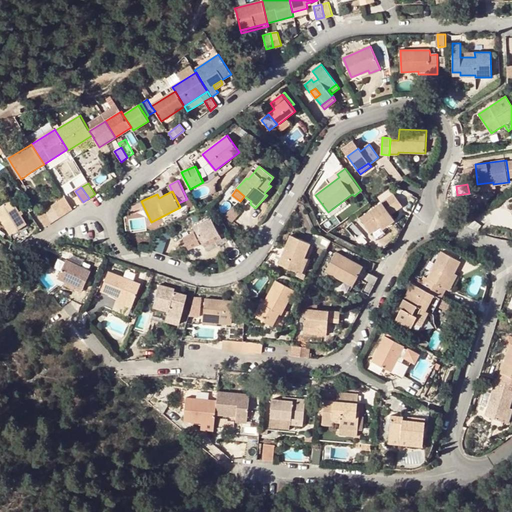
[(371,233),(380,226),(393,217),(391,215),(402,206),(394,195),(361,219),(371,233)]
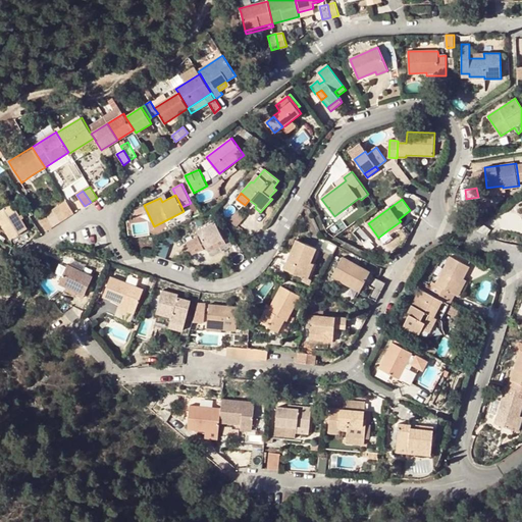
[(66,201),(59,206),(67,218),(74,213),(73,213),(66,201)]
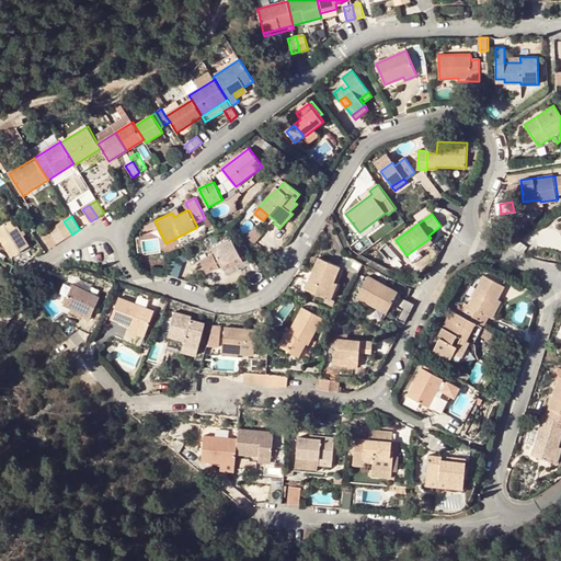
[(0,236),(6,245),(13,256),(30,245),(12,218),(0,226),(0,236)]
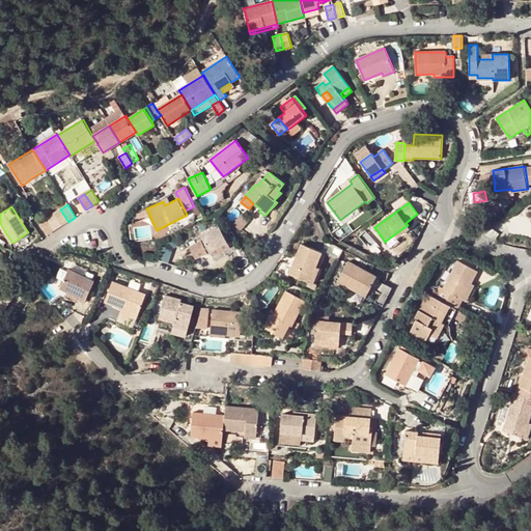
[(361,213),(357,207),(340,220),(343,225),(361,213)]
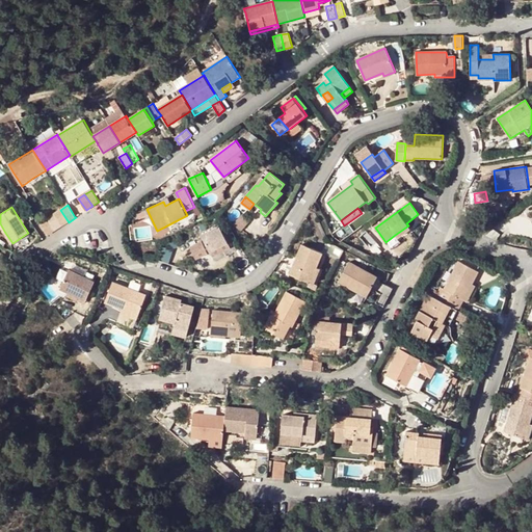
[(60,210),(53,215),(61,227),(69,222),(60,210)]
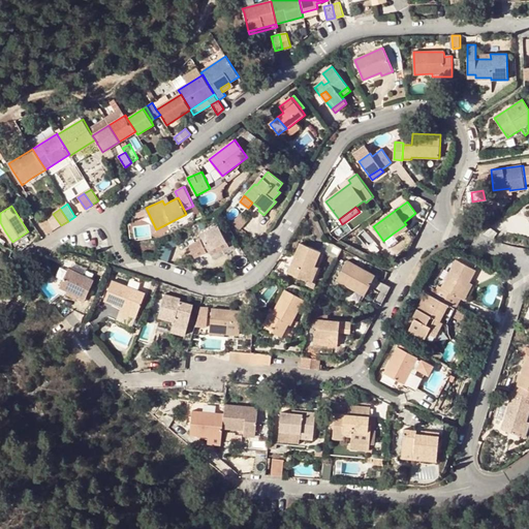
[(53,214),(47,218),(54,229),(61,225),(53,214)]
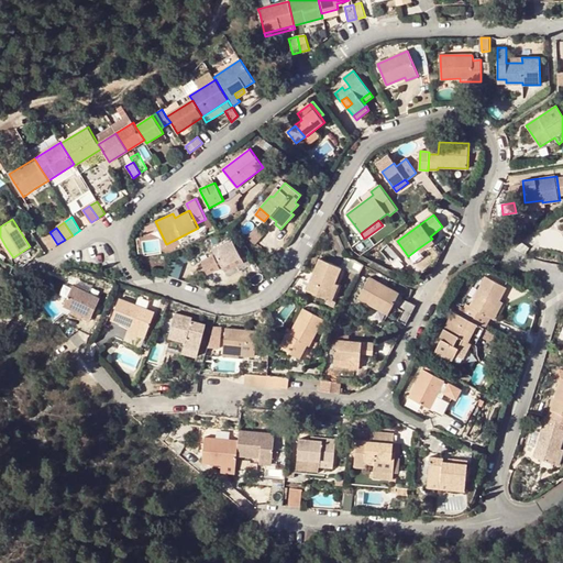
[(57,244),(50,232),(46,234),(43,236),(51,249),(57,244)]
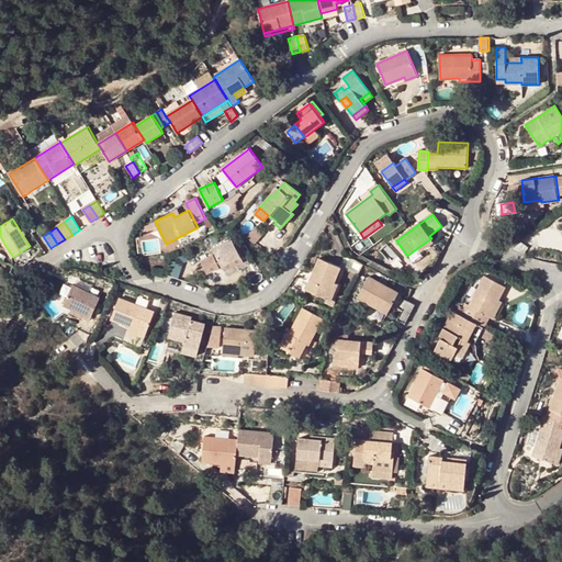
[(233,238),(214,248),(217,254),(223,266),(242,256),(233,238)]
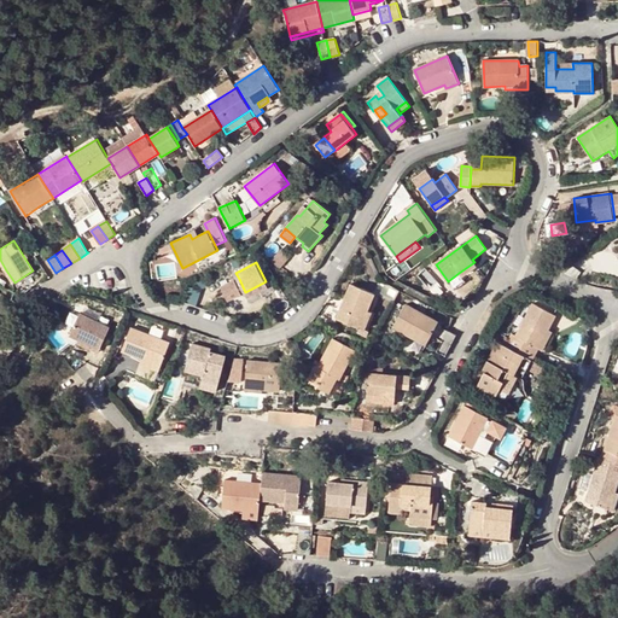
[(477,266),(474,262),(459,273),(462,277),(477,266)]
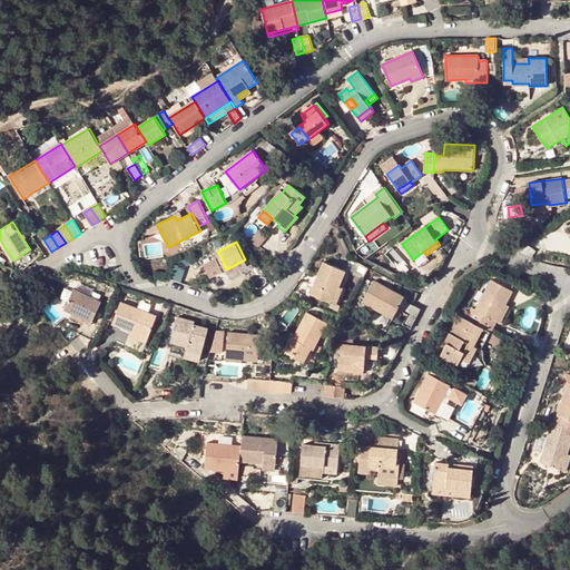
[(430,261),(426,255),(423,252),(413,259),(419,267),(430,261)]
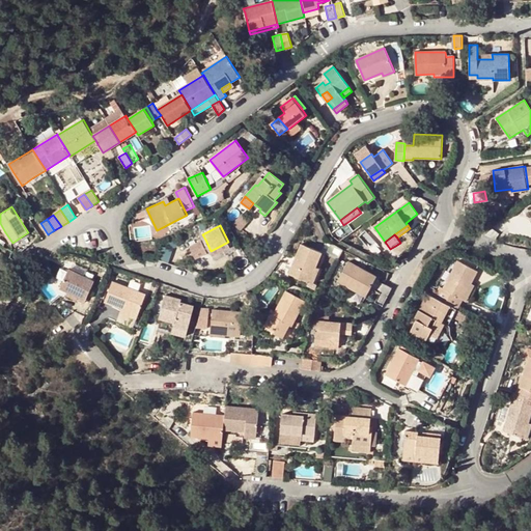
[(202,241),(191,247),(197,258),(208,252),(202,241)]
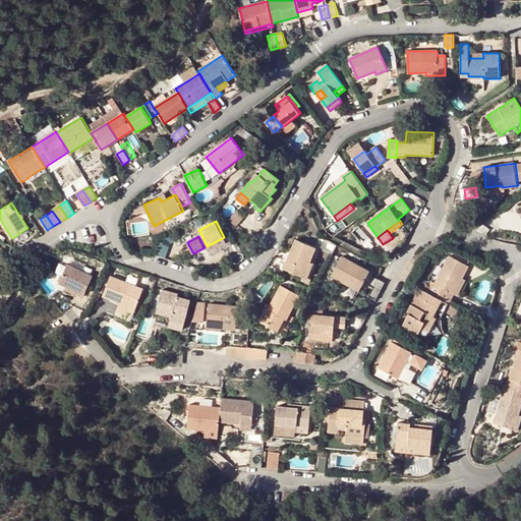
[(320,248),(296,239),(285,269),(307,278),(313,263),(320,248)]
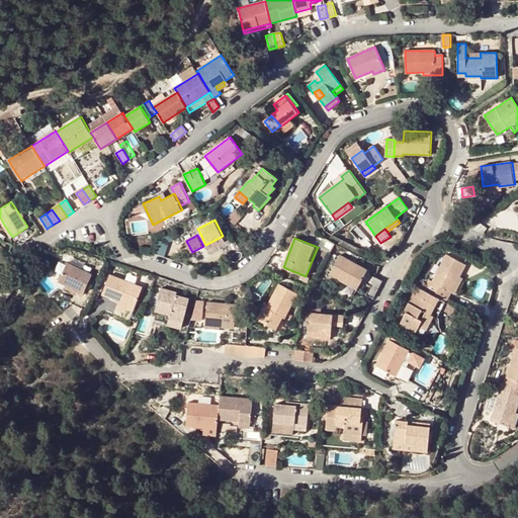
[(323,239),(320,245),(331,251),(334,245),(323,239)]
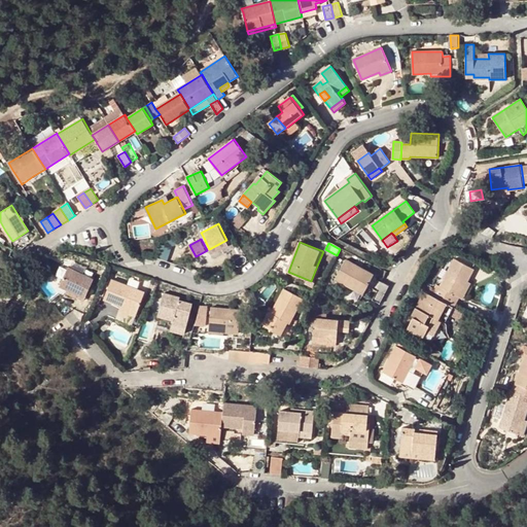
[(459,296),(467,281),(473,269),(455,259),(441,287),(437,286),(432,295),(454,307),(459,296)]
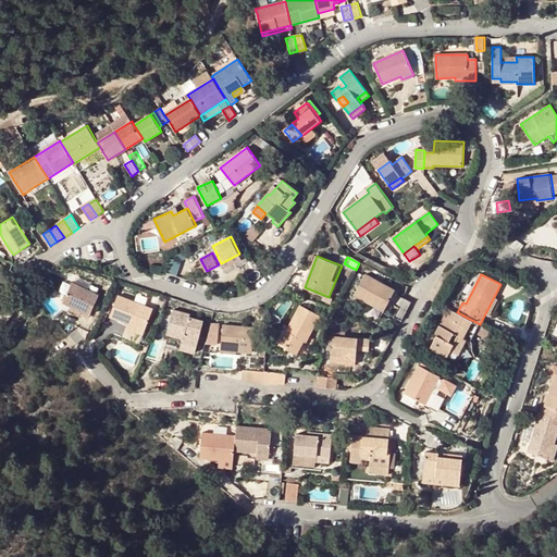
[(356,296),(373,305),(374,301),(386,308),(395,289),(367,275),(356,296)]
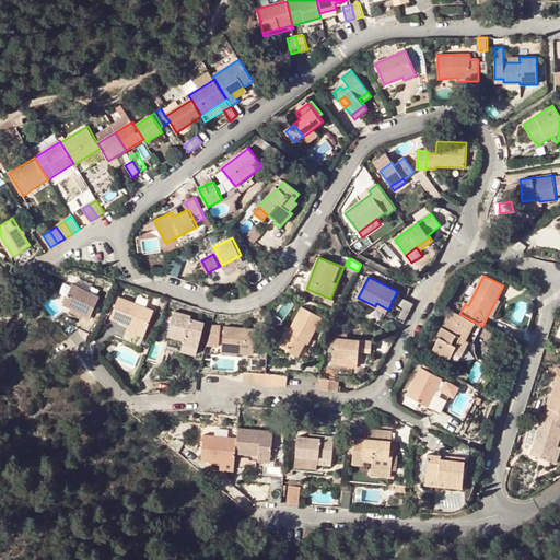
[(341,283),(337,282),(330,299),(334,300),(341,283)]
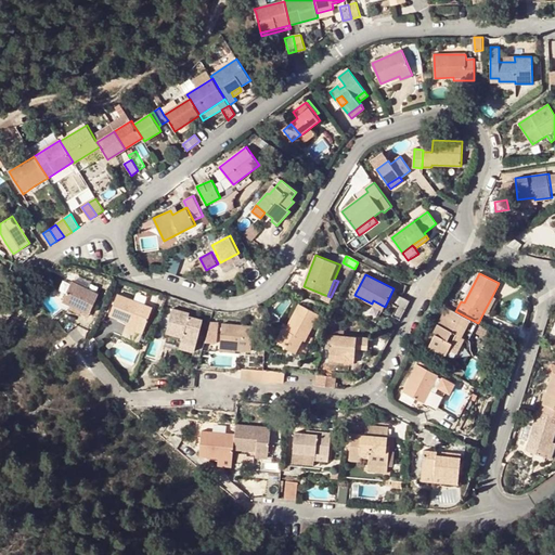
[(65,304),(72,307),(90,313),(98,294),(73,285),(65,304)]
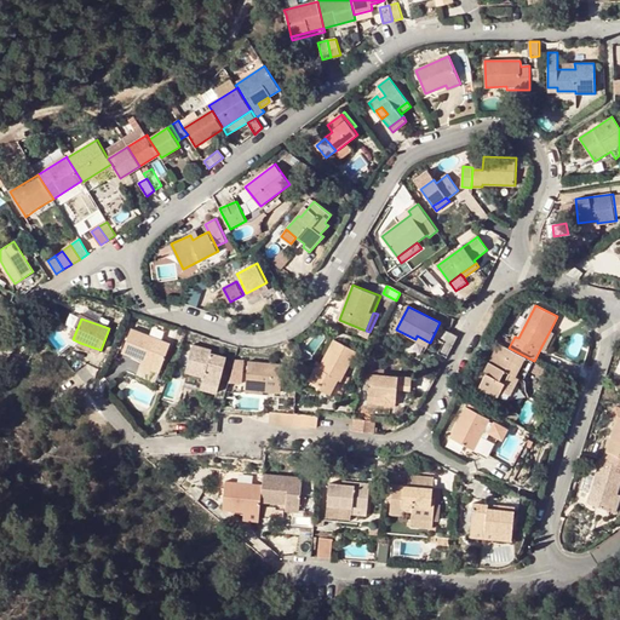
[(171,344),(132,328),(124,351),(142,359),(162,367),(171,344)]
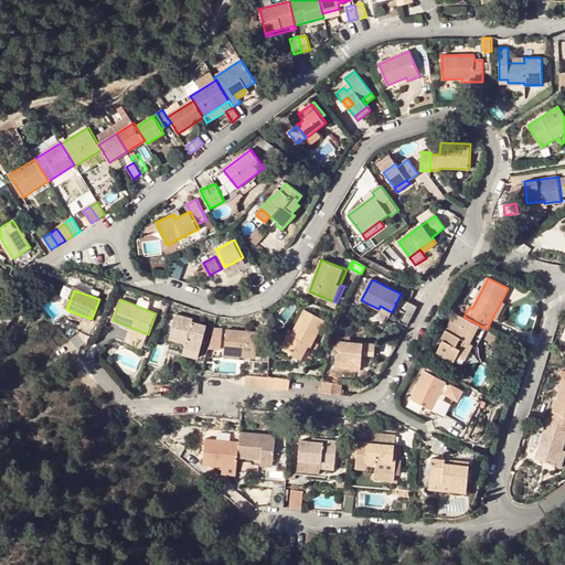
[(508,305),(501,301),(492,318),(499,321),(508,305)]
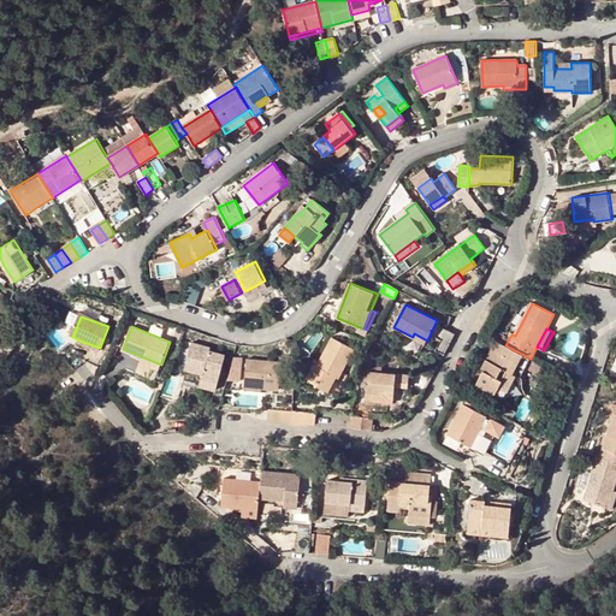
[(0,359),(4,361),(17,341),(9,335),(7,337),(0,331),(0,359)]
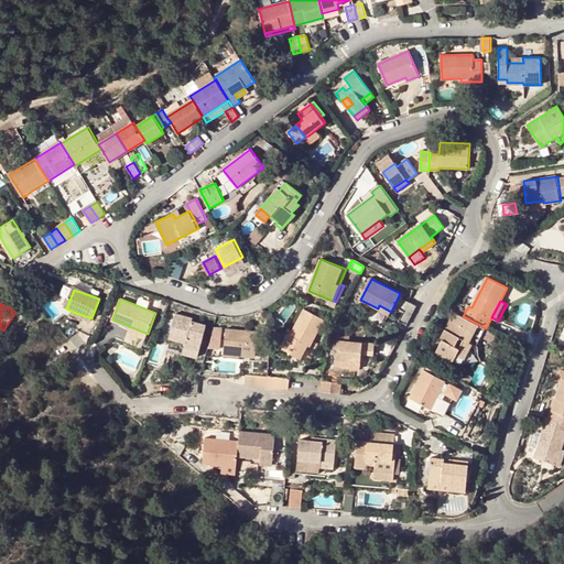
[(398,322),(407,327),(409,322),(416,306),(409,303),(398,322)]
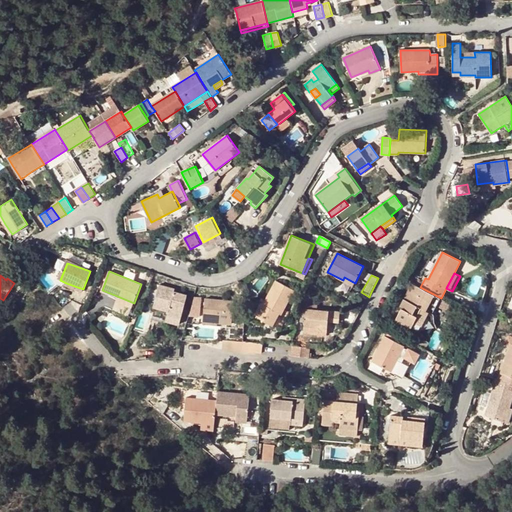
[(354,285),(355,283),(344,277),(343,280),(354,285)]
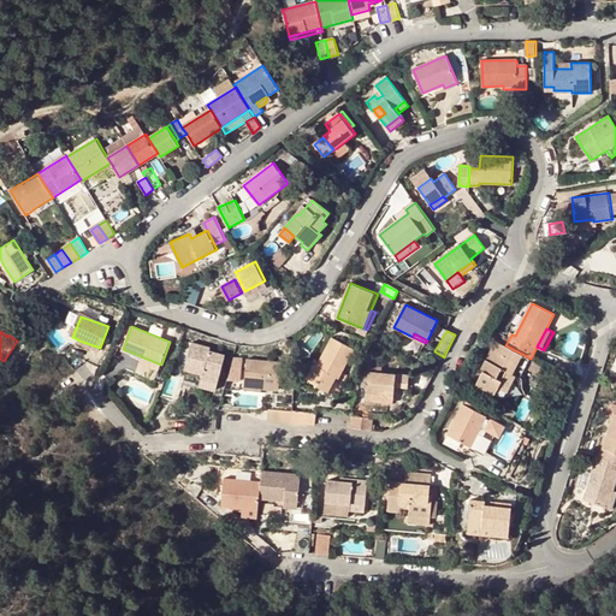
[(354,349),(333,337),(318,366),(315,365),(308,377),(320,383),(319,386),(329,391),(337,377),(338,377),(354,349)]
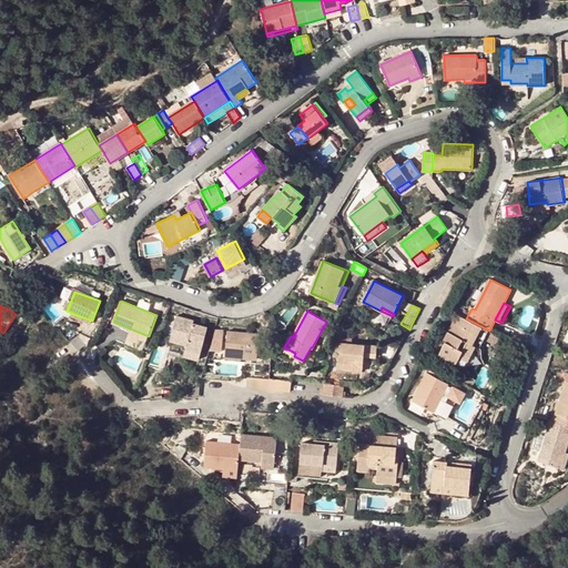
[(92,321),(73,314),(71,317),(90,325),(92,321)]
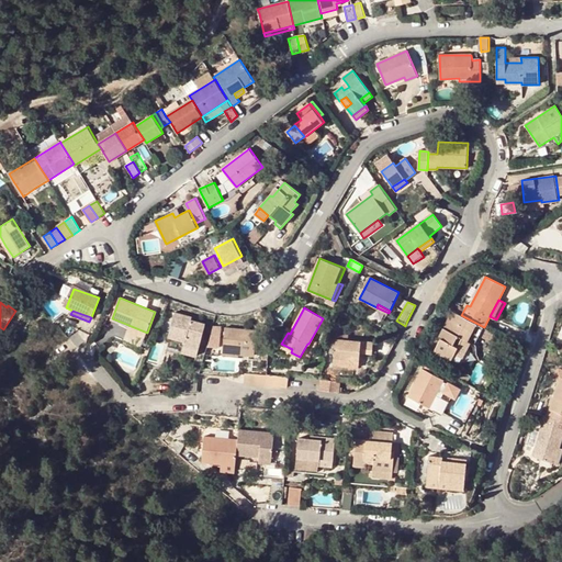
[(453,312),(442,333),(445,334),(441,339),(436,350),(452,359),(463,338),(475,345),(482,332),(484,327),(461,315),(453,312)]
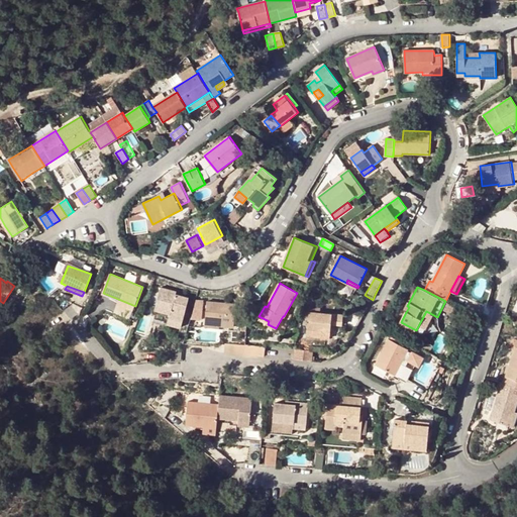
[(171,314),(170,319),(184,322),(190,297),(179,295),(179,298),(175,297),(176,294),(176,292),(161,288),(154,310),(171,314)]
